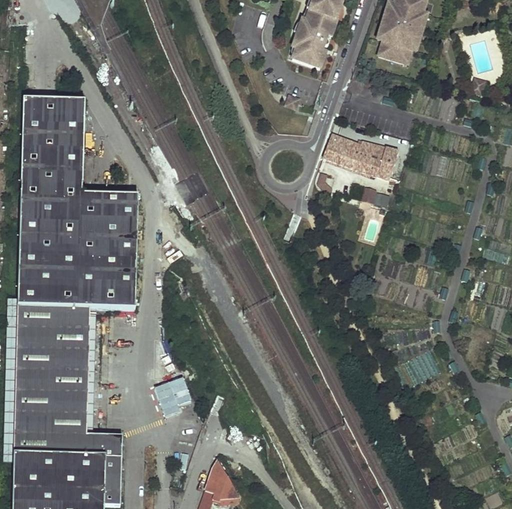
[(315,0),(307,23),(303,21),(302,24),(298,36),(293,50),(297,52),(293,60),(293,61),(320,70),(325,56),(322,52),(323,51),(324,47),(325,48),(327,48),(328,47),(329,45),(329,44),(329,42),(328,41),(327,40),(328,37),(328,35),(333,34),(337,21),(333,20),(340,0),(315,0)]
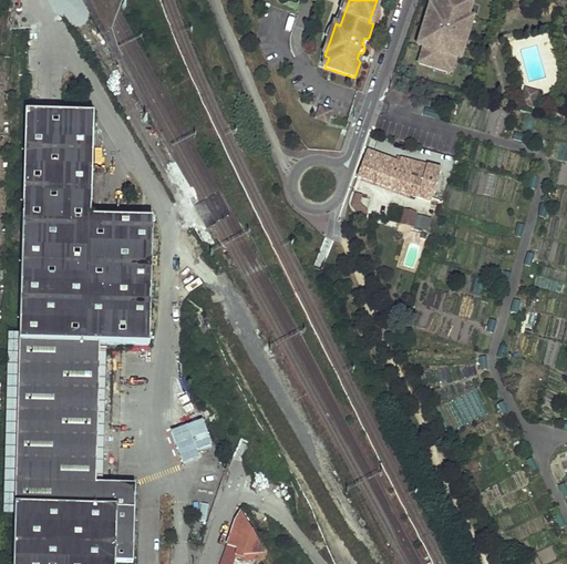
[(344,0),(336,23),(340,26),(349,0),(344,0)]
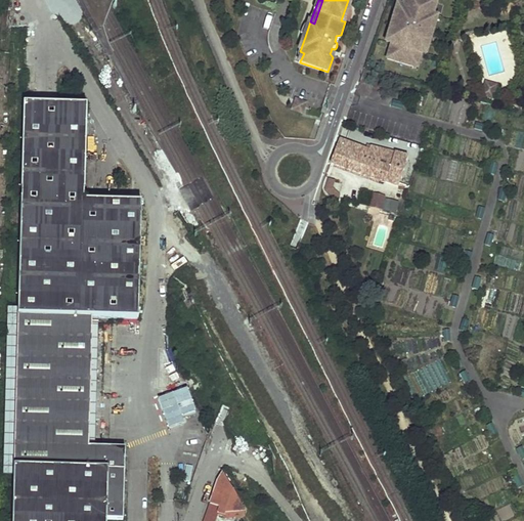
[(345,22),(352,0),(348,0),(341,20),(345,22)]
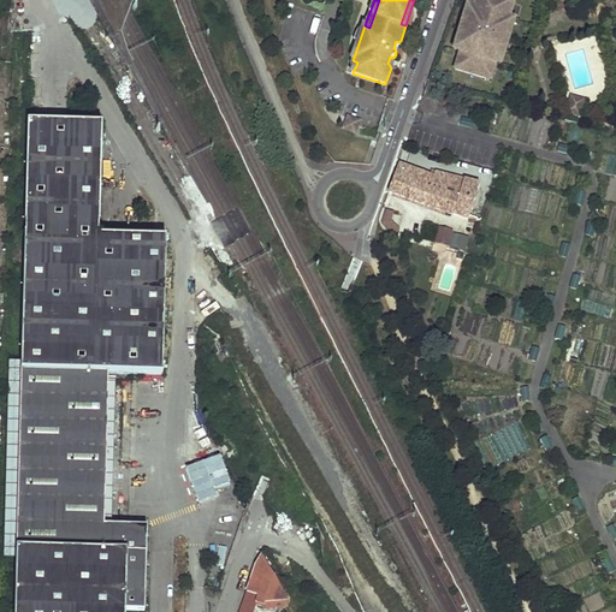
[(471,12),(465,10),(462,19),(465,19),(461,31),(458,31),(456,40),(462,41),(460,48),(461,49),(456,66),(487,76),(487,75),(490,65),(493,66),(495,59),(497,52),(503,54),(505,45),(504,45),(508,33),(509,33),(511,24),(507,23),(509,16),(510,10),(507,9),(509,0),(475,0),(474,5),(473,5),(471,12)]
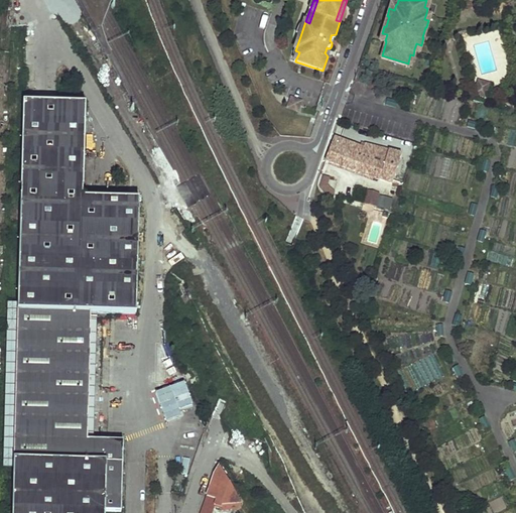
[(485,94),(489,81),(483,80),(483,82),(478,81),(476,91),(485,94)]
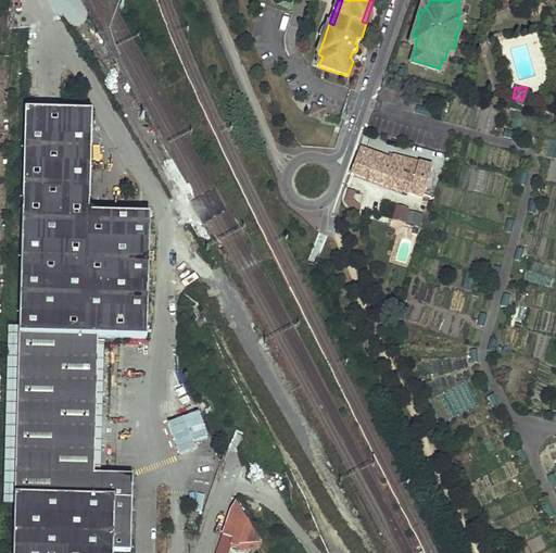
[(88,103),(28,103),(21,324),(14,501),(12,552),(111,552),(112,545),(130,547),(131,468),(92,465),(96,330),(146,335),(147,206),(89,204),(88,103)]
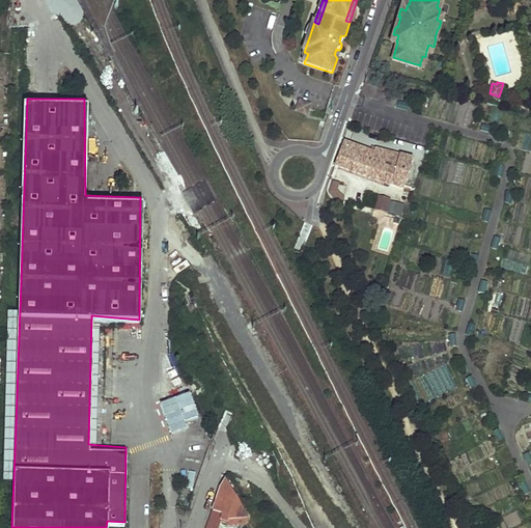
[(310,105),(300,102),(296,111),(307,115),(310,105)]
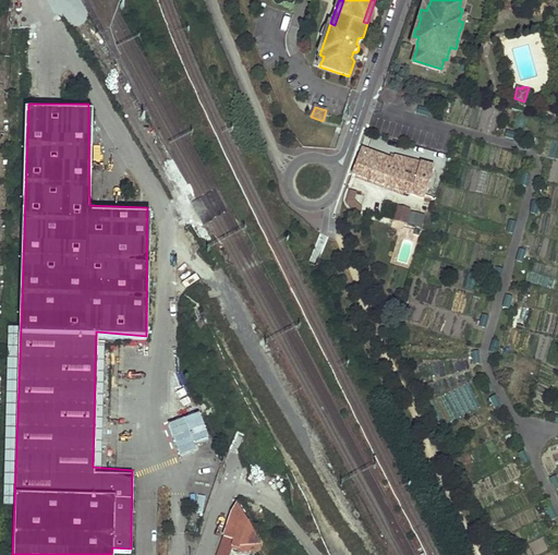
[(393,158),(361,146),(352,170),(410,191),(409,193),(422,198),(432,168),(417,164),(420,158),(396,152),(393,158)]
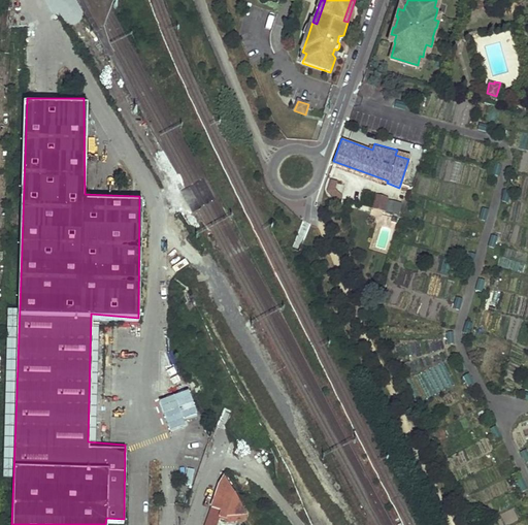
[(334,186),(336,177),(331,176),(327,188),(339,199),(341,193),(334,186)]
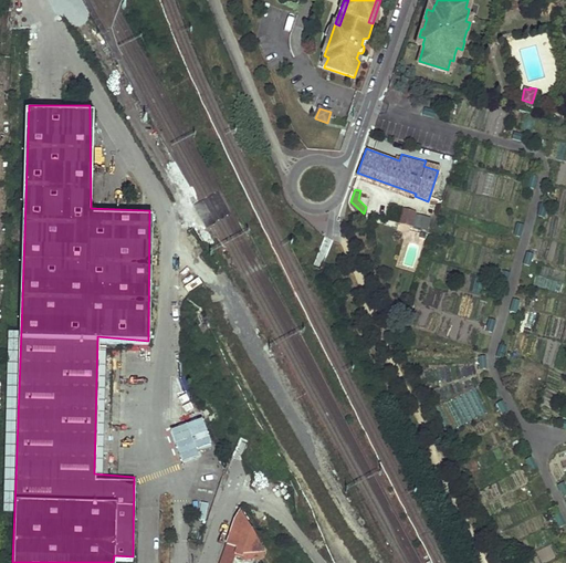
[(415,208),(402,205),(399,218),(411,221),(415,208)]
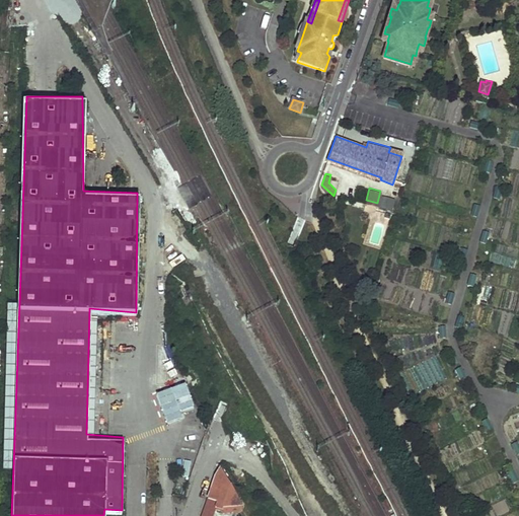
[(19,302),(7,302),(2,467),(13,467),(19,302)]
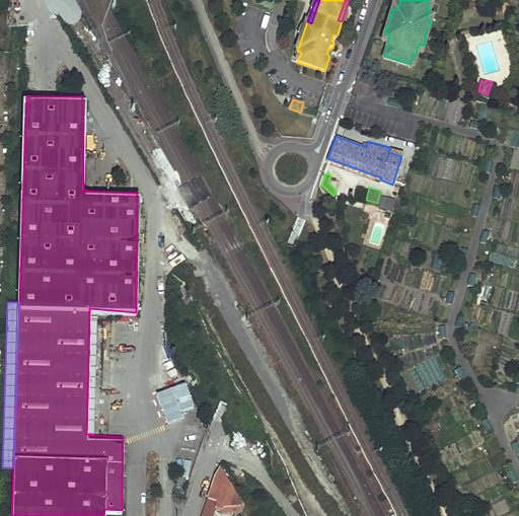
[(461,365),(456,367),(461,376),(465,374),(461,365)]
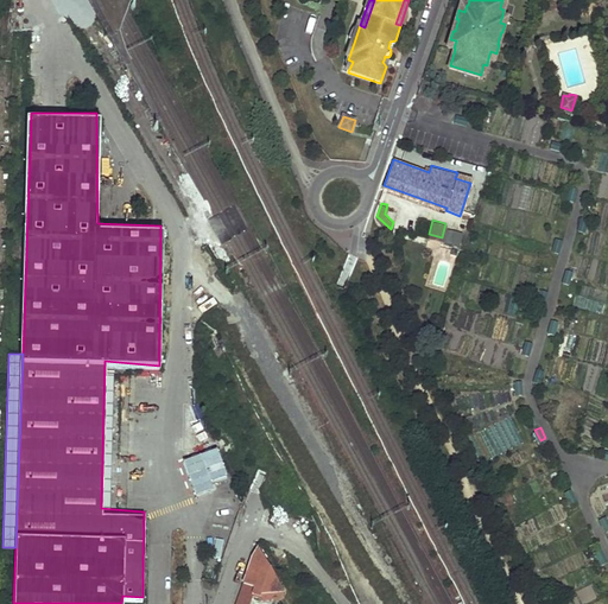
[(219,472),(225,470),(217,455),(211,457),(219,472)]
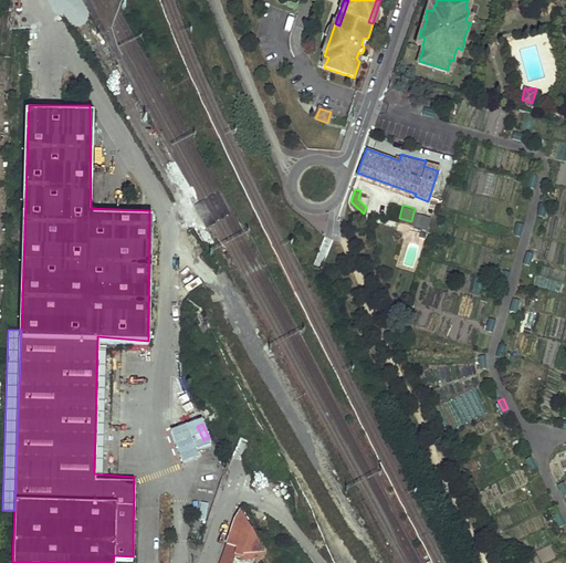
[(531,455),(526,457),(532,467),(536,465),(531,455)]
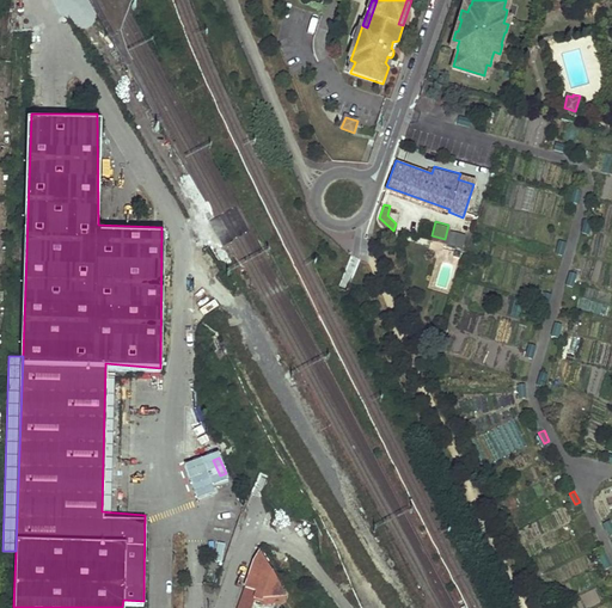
[(237,607),(250,607),(257,589),(263,590),(262,595),(286,593),(261,550),(256,554),(237,607)]
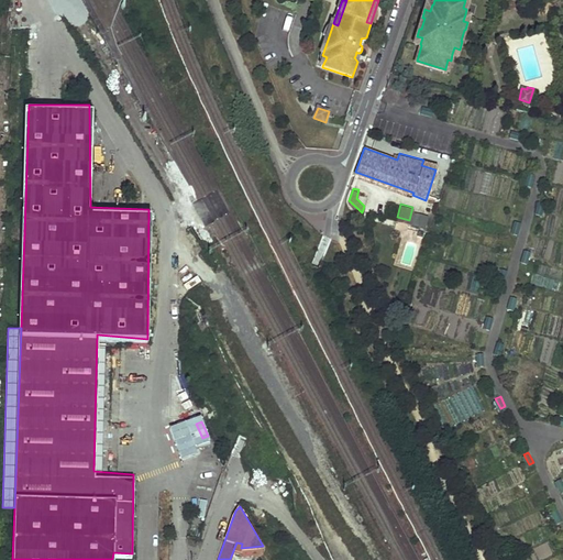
[(562,518),(556,508),(552,511),(558,520),(562,518)]
